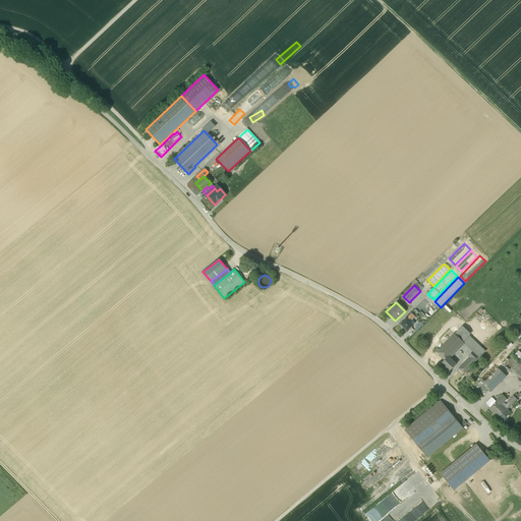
[(438,309),(430,303),(428,305),(436,311),(438,309)]
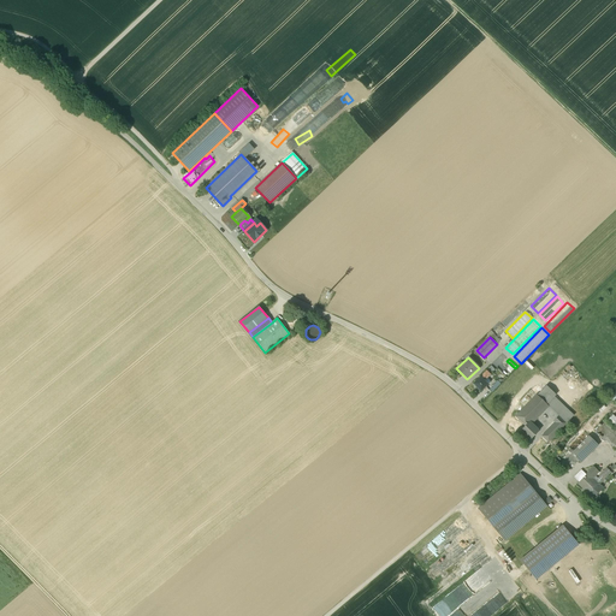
[(514,369),(507,361),(503,363),(511,372),(514,369)]
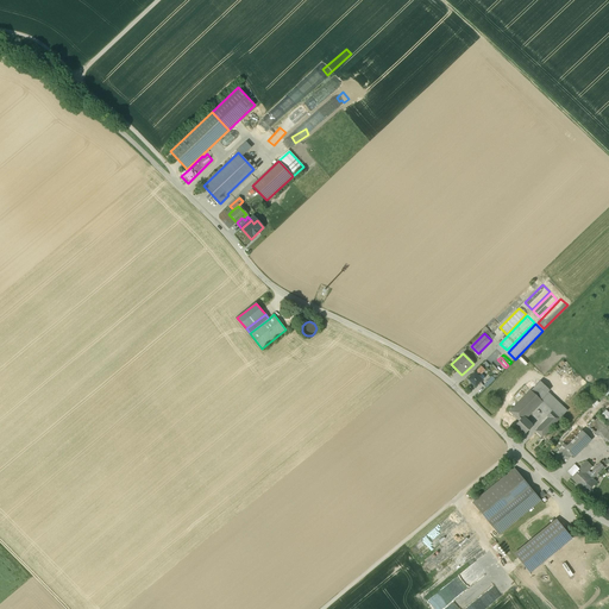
[(485,362),(475,372),(477,376),(484,370),(489,366),(485,362)]
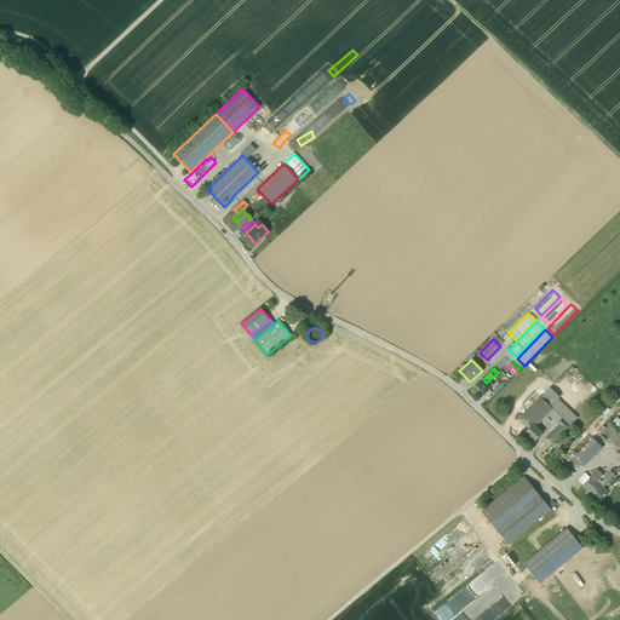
[(483,379),(476,386),(483,394),(487,391),(488,392),(489,390),(488,389),(491,386),(486,383),(483,379)]
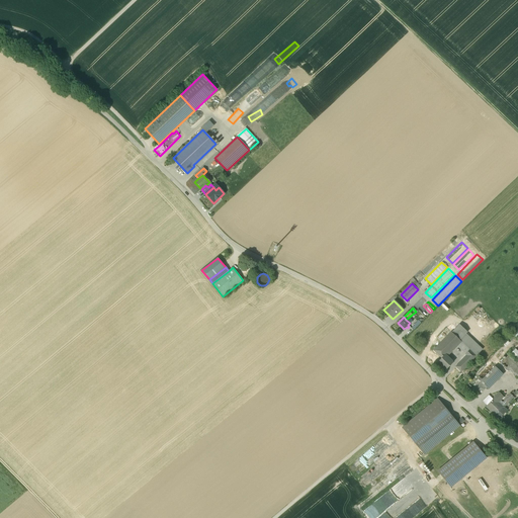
[(467,332),(459,324),(451,332),(459,340),(461,342),(463,344),(469,350),(477,356),(482,350),(479,347),(464,335),(467,332)]
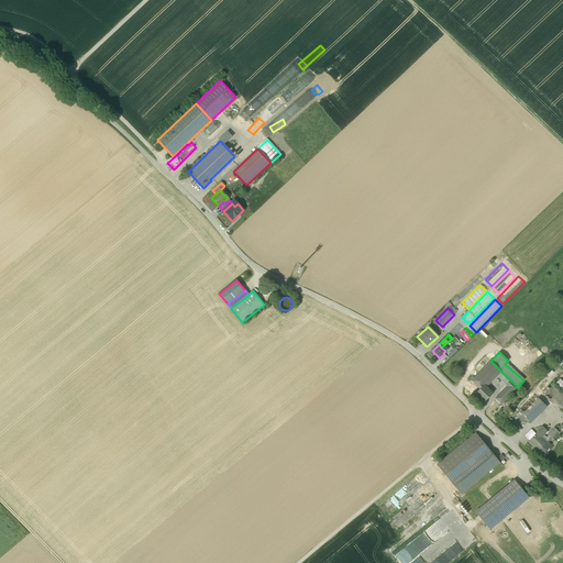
[(490,361),(471,381),(479,389),(483,386),(495,374),(497,372),(499,374),(501,372),(499,370),(490,361)]
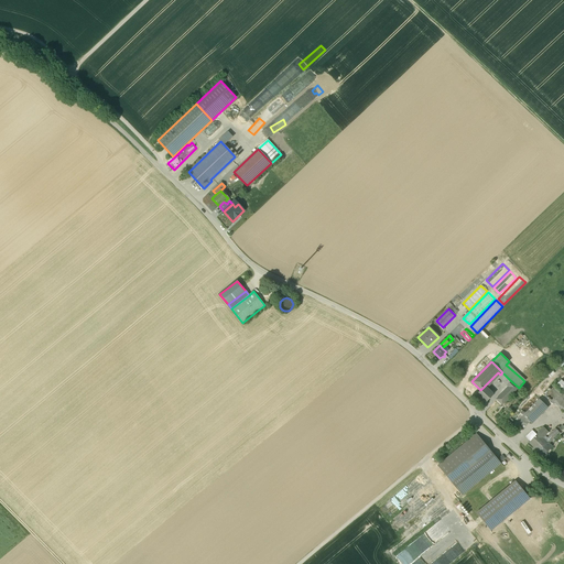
[(505,375),(502,372),(500,375),(498,372),(496,375),(507,386),(511,381),(505,375)]
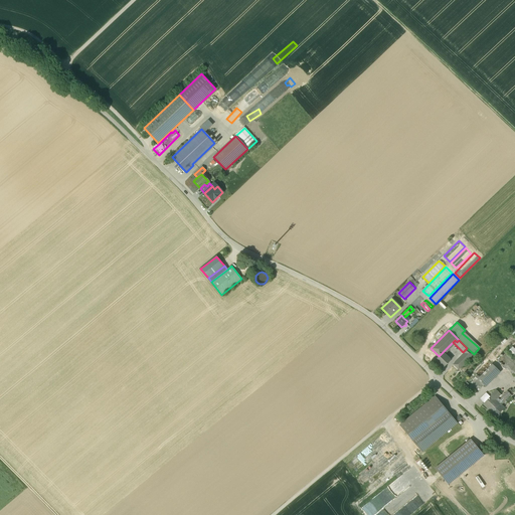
[(474,354),(467,348),(463,352),(464,353),(458,359),(464,364),(474,354)]
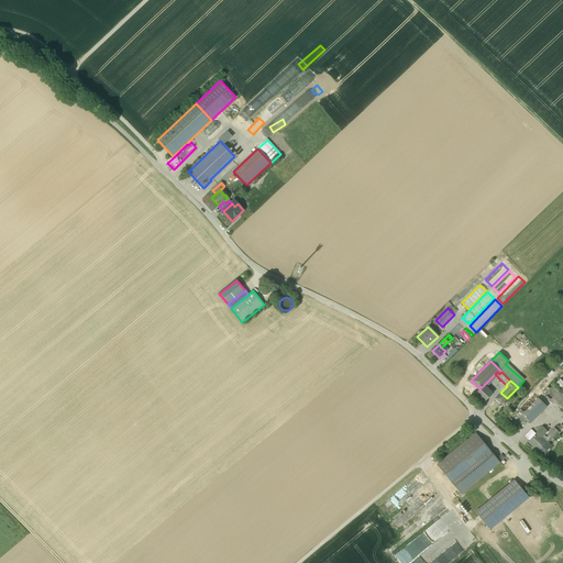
[(562,395),(553,385),(547,392),(562,408),(562,395)]
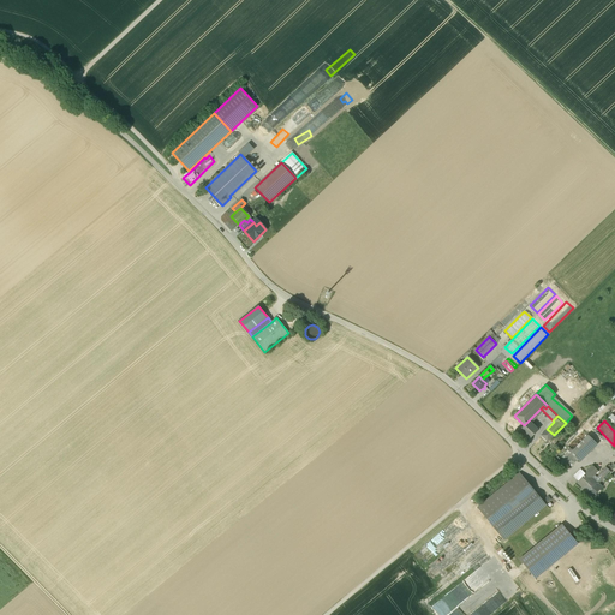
[(524,425),(520,429),(524,433),(521,435),(524,437),(526,435),(530,439),(537,431),(527,422),(524,425)]
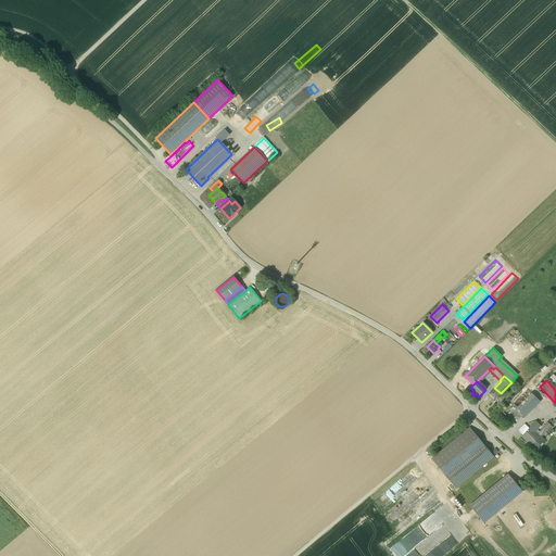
[(555,403),(540,387),(538,389),(544,395),(543,396),(546,399),(547,397),(555,406),(555,403)]
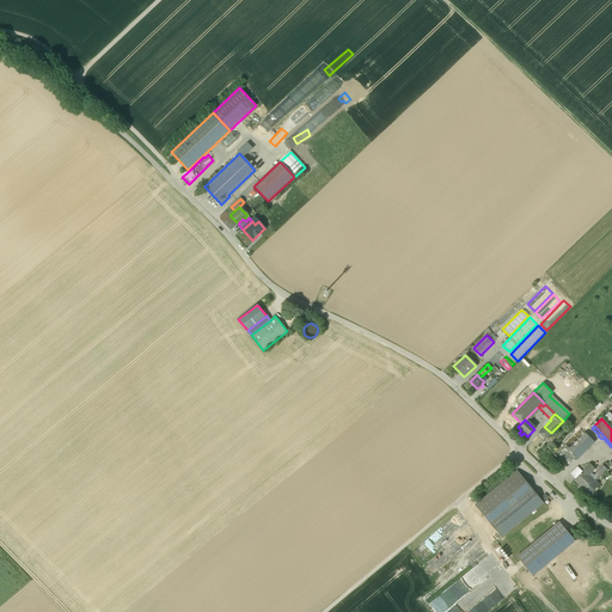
[(544,427),(538,433),(544,439),(551,433),(544,427)]
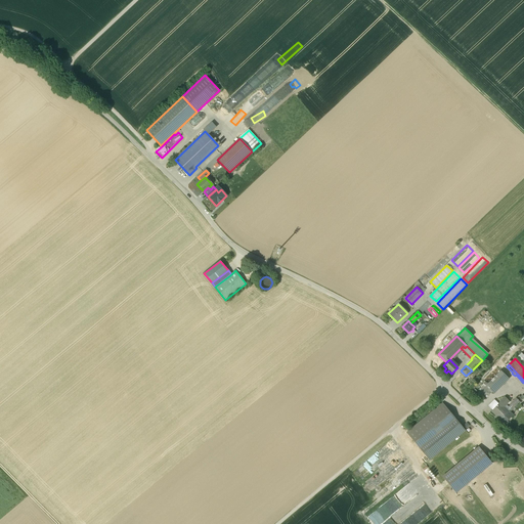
[(500,370),(486,386),(492,392),(493,394),(509,379),(500,370)]
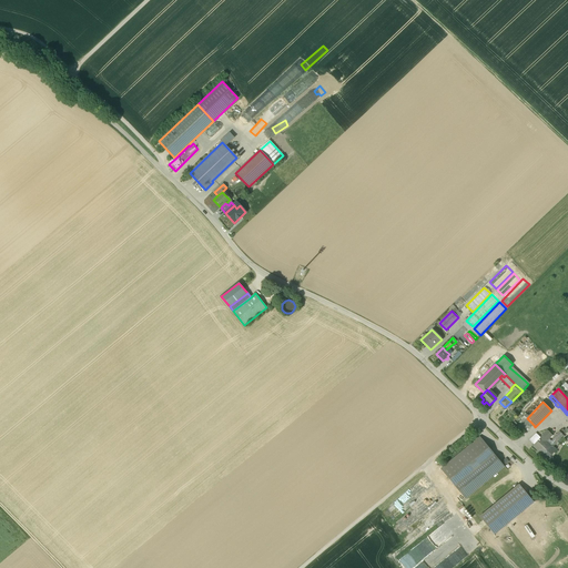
[(534,425),(527,418),(523,423),(520,425),(527,430),(534,425)]
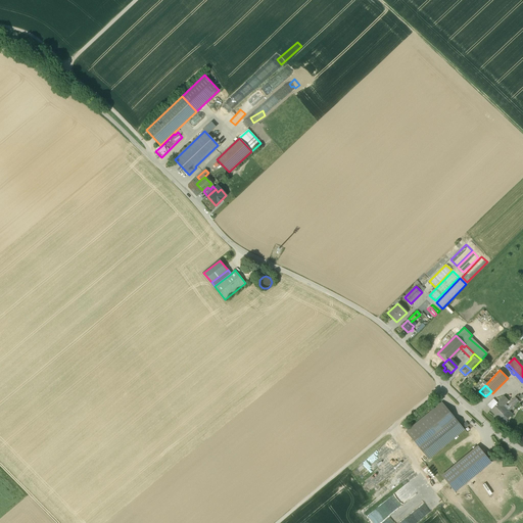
[(504,396),(498,402),(503,407),(504,406),(508,400),(504,396)]
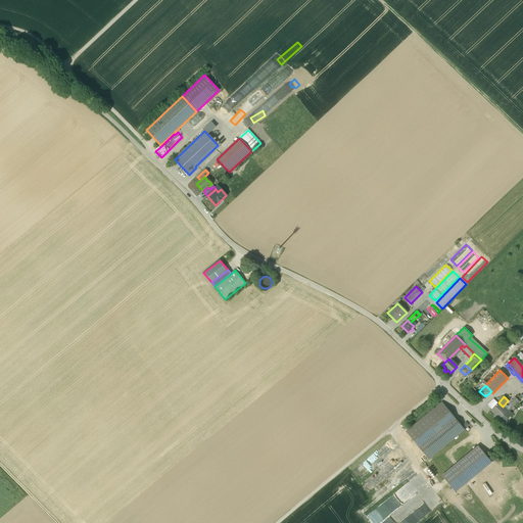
[(513,400),(508,407),(511,410),(516,403),(513,400)]
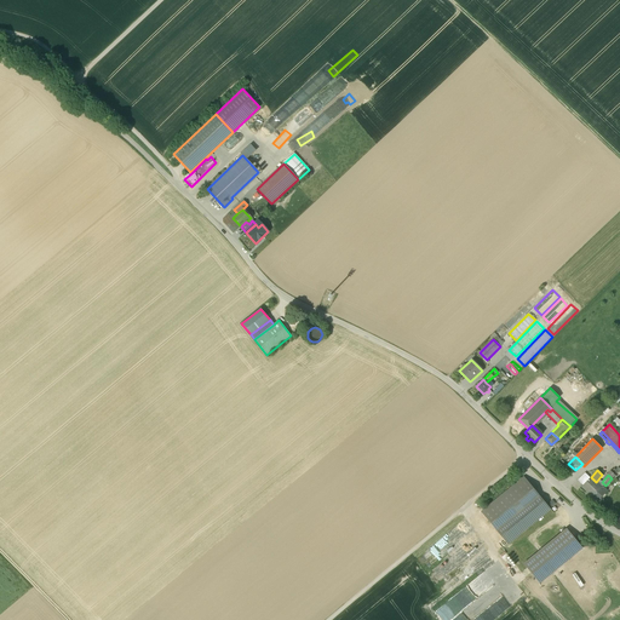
[(518,481),(481,512),(497,530),(538,495),(523,477),(522,478),(518,481)]
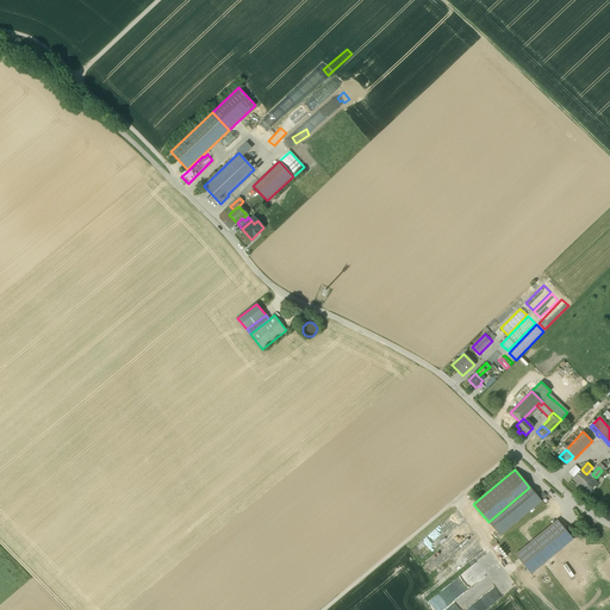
[(582,470),(572,479),(583,489),(592,478),(587,473),(586,474),(582,470)]
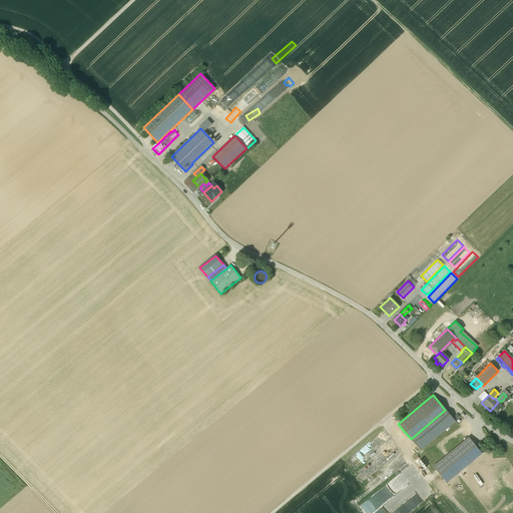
[(498,402),(490,411),(493,415),(502,406),(498,402)]
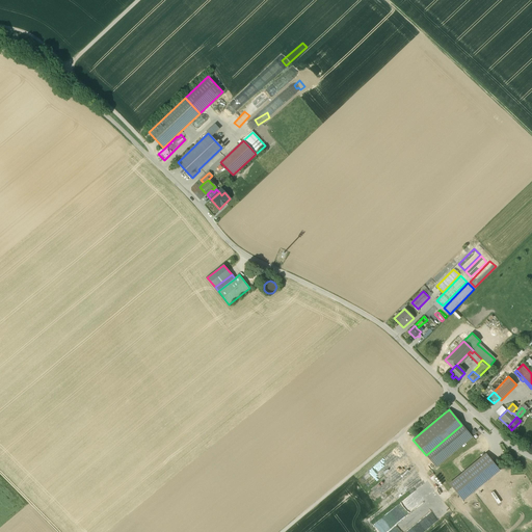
[(461,425),(426,455),(435,467),(472,437),(461,425)]
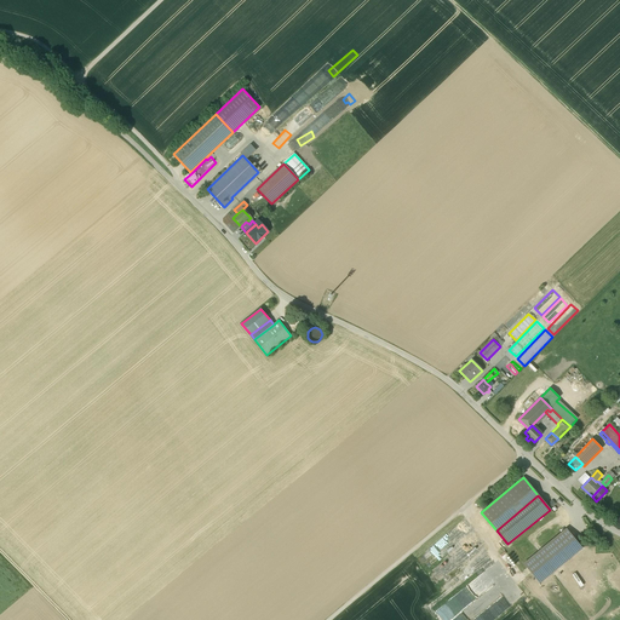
[(566,528),(523,563),(539,583),(583,547),(566,528)]
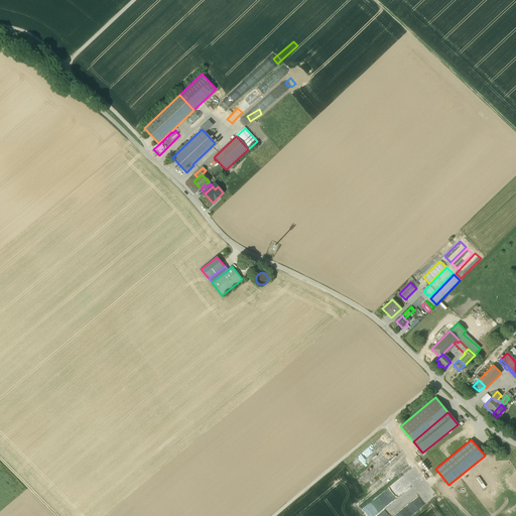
[(432,453),(428,458),(436,466),(441,461),(432,453)]
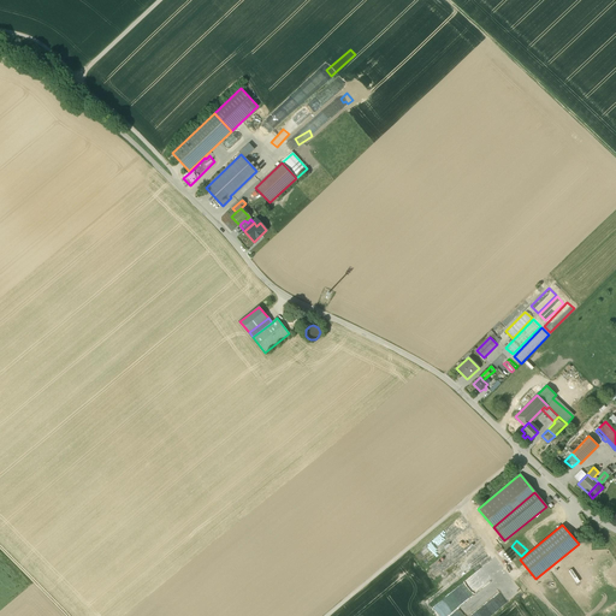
[(449,567),(466,551),(461,545),(446,560),(448,561),(446,563),(449,567)]
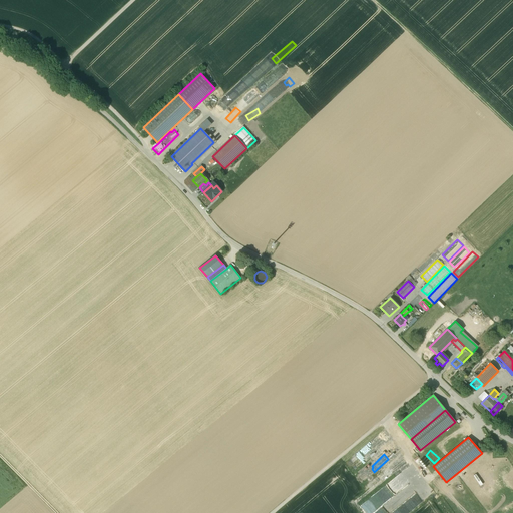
[(362,483),(371,475),(366,469),(357,477),(362,483)]
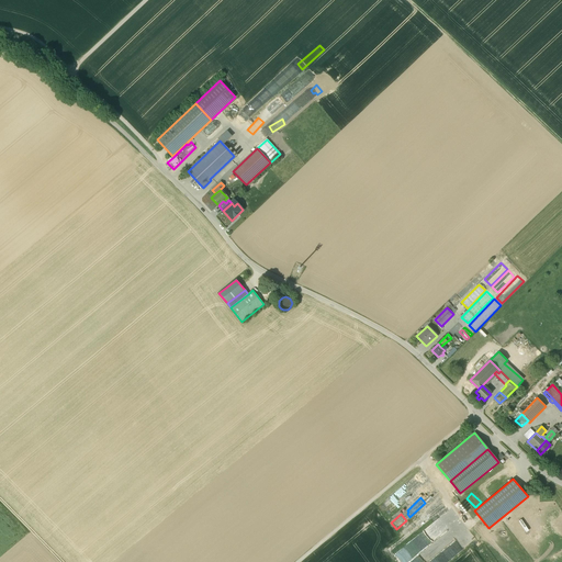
[(430,534),(435,529),(431,525),(426,529),(430,534)]
